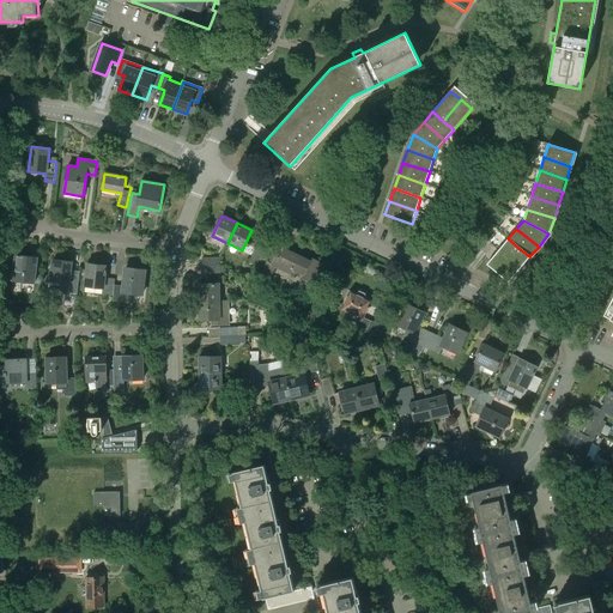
[(498,252),(490,260),(496,265),(501,269),(519,248),(508,238),(498,252)]
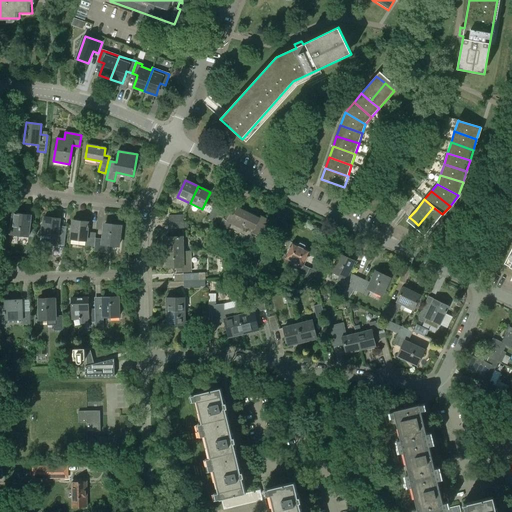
[(252,233),(260,237),(268,220),(268,219),(261,216),(259,218),(238,208),(239,206),(231,202),(220,225),(228,229),(231,223),(242,229),(244,225),(254,230),(252,233)]
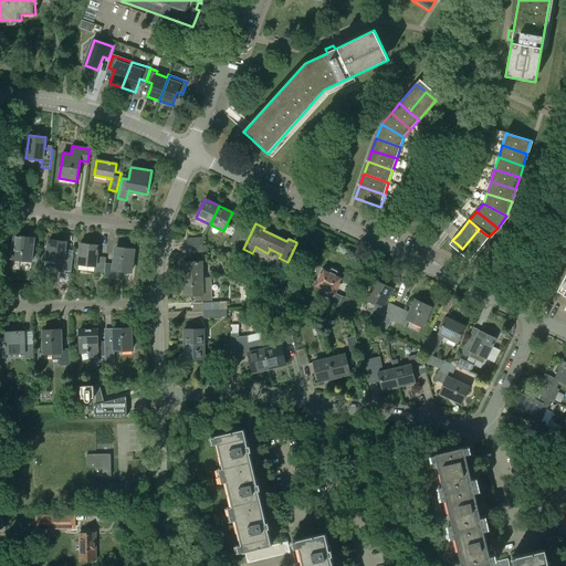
[(230,242),(237,245),(243,229),(238,227),(230,242)]
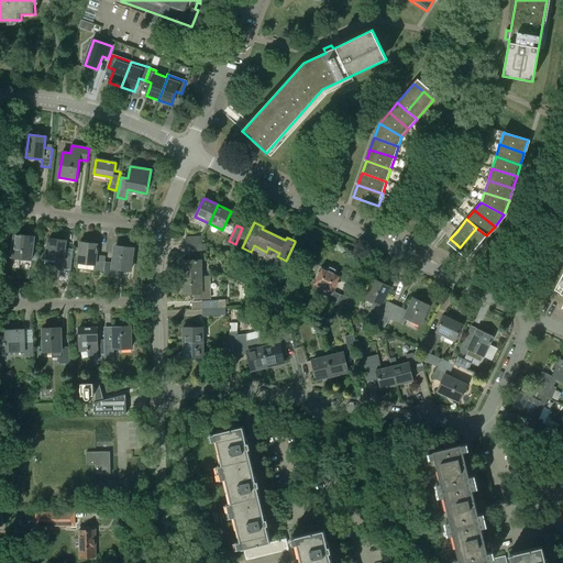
[(476,228),(460,247),(470,255),(486,235),(476,228)]
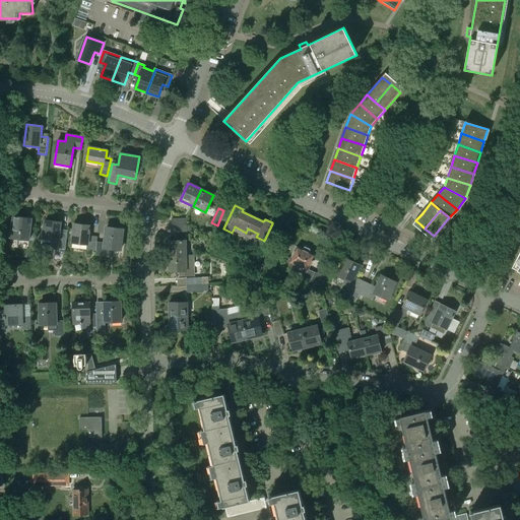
[(10,239),(28,241),(31,219),(13,216),(10,239)]
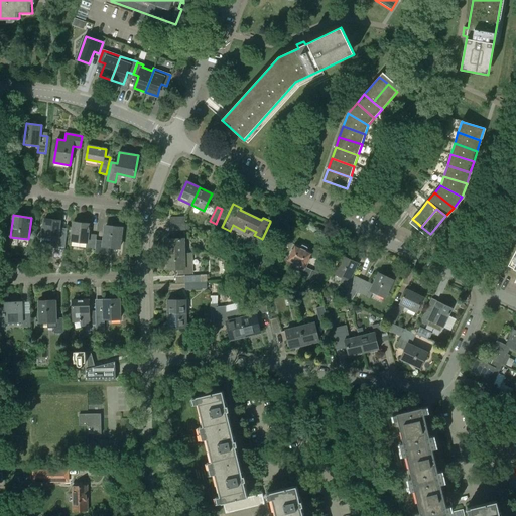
[(55,238),(54,247),(65,248),(67,233),(59,232),(60,221),(44,219),(42,237),(55,238)]
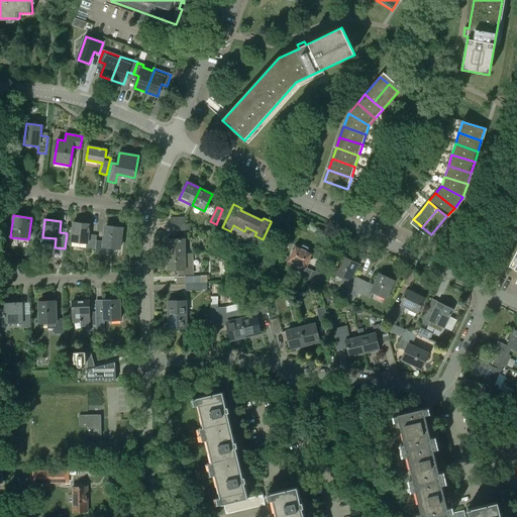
[(86,248),(95,249),(96,240),(97,235),(88,234),(90,224),(74,222),(72,241),(87,243),(86,248)]
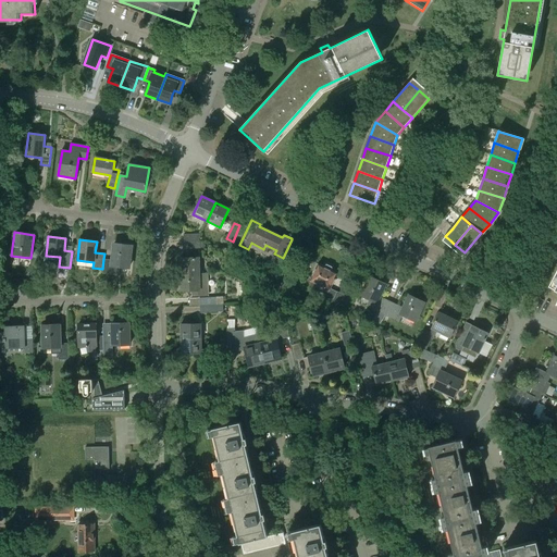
[(103,259),(102,269),(102,274),(119,275),(120,267),(130,268),(132,246),(114,244),(112,260),(103,259)]
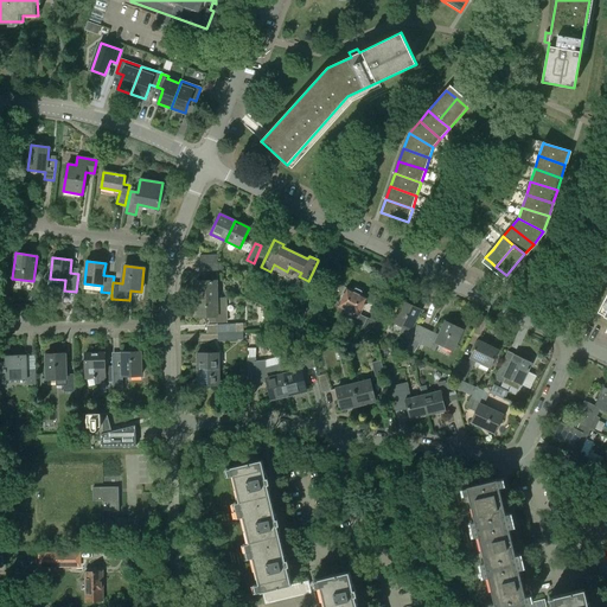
[(196,282),(197,300),(217,298),(217,281),(196,282)]
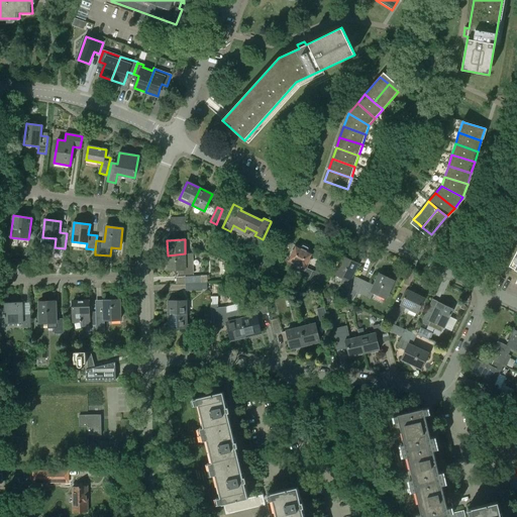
[(289,261),(287,267),(304,275),(300,285),(318,288),(324,276),(313,271),(312,271),(306,268),(312,253),(307,251),(308,247),(303,245),(300,248),(294,245),(291,250),(293,251),(289,261)]
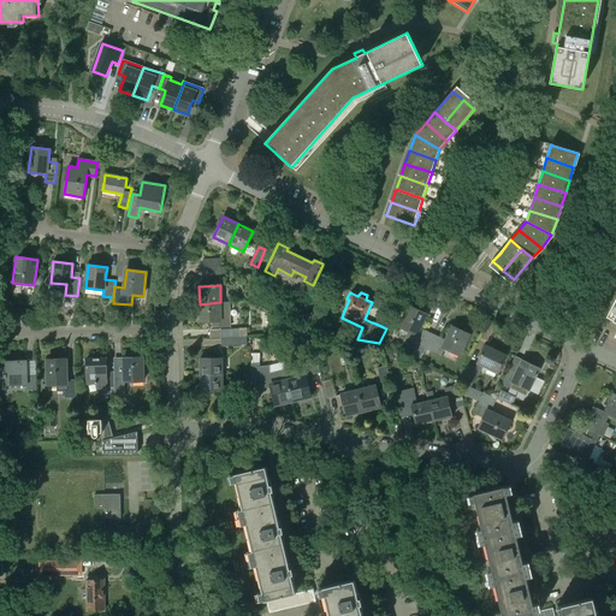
[(220,302),(200,304),(200,321),(213,321),(213,327),(230,327),(230,302),(220,302)]
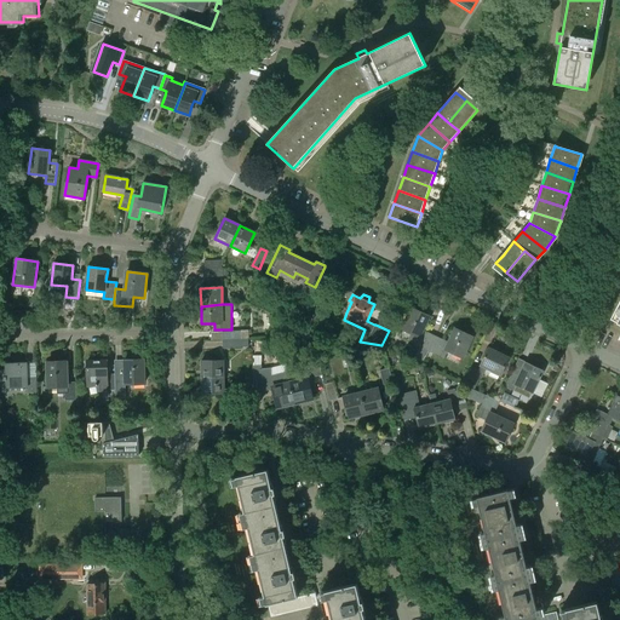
[(423,329),(429,316),(412,308),(402,328),(409,332),(406,339),(414,344),(429,351),(436,336),(423,329)]
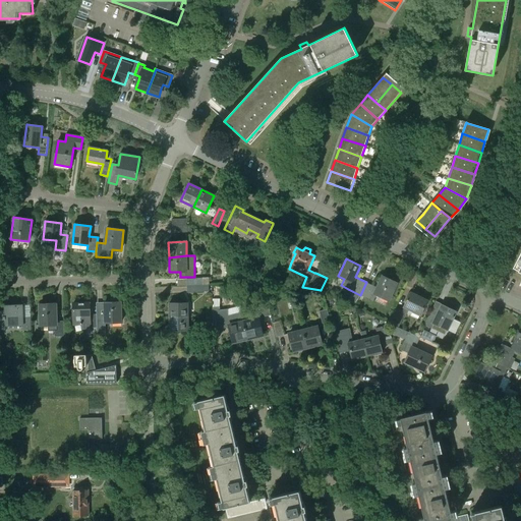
[(255,264),(250,276),(256,279),(262,267),(255,264)]
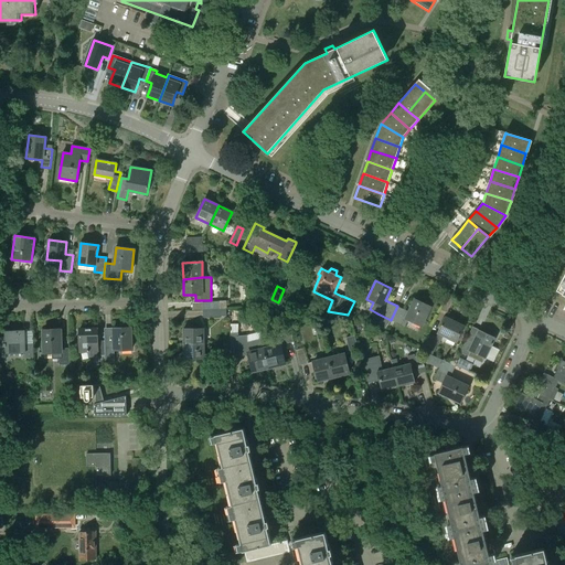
[(397,306),(391,320),(404,326),(407,319),(422,326),(430,307),(415,299),(409,312),(397,306)]
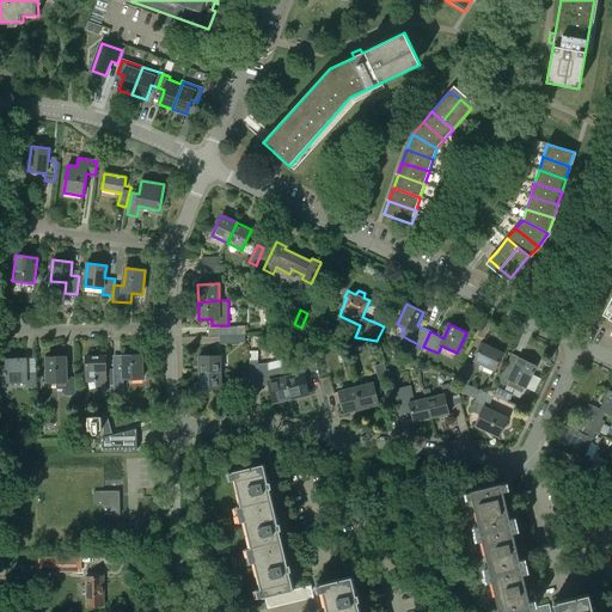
[(456,378),(469,384),(476,368),(478,368),(481,363),(494,369),(502,353),(483,343),(475,360),(472,365),(464,361),(456,378)]
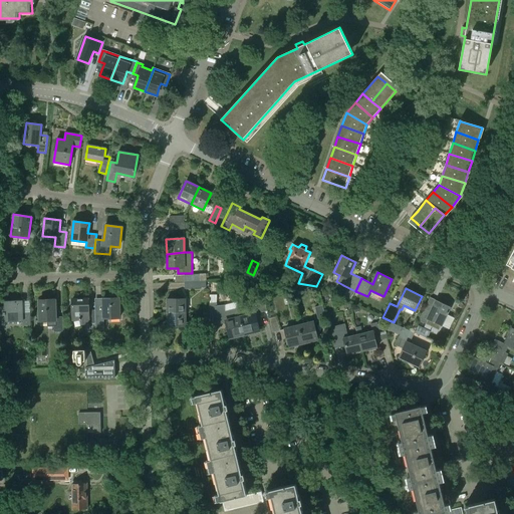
[(211,326),(218,326),(218,323),(226,323),(230,338),(245,335),(238,309),(238,308),(225,311),(225,305),(217,306),(217,295),(210,295),(211,312),(211,326)]
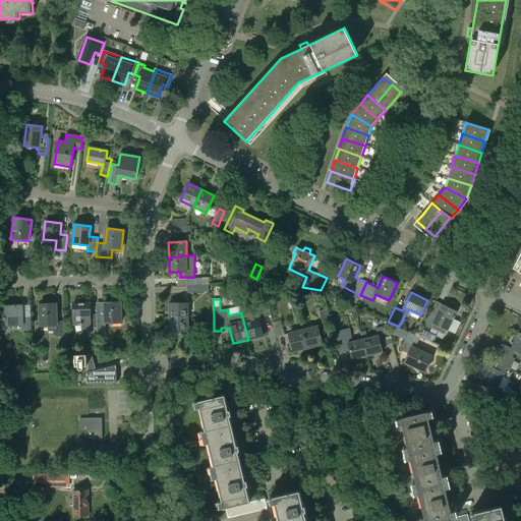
[(255,310),(241,313),(248,340),(263,336),(258,319),(271,315),(267,300),(253,303),(255,310)]
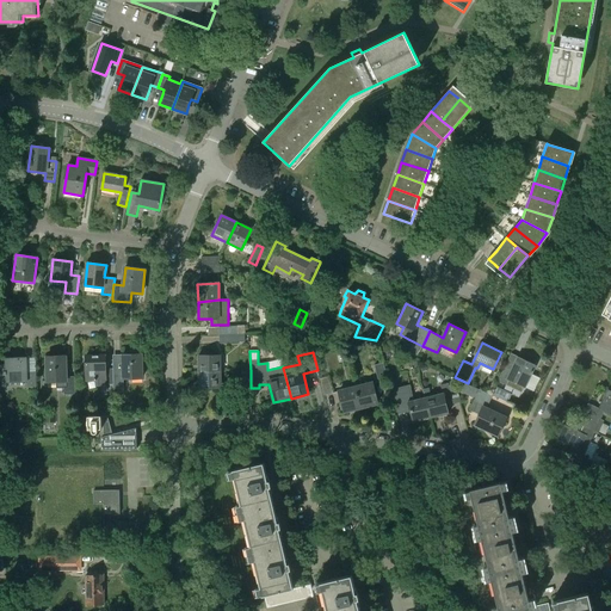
[(498,381),(506,386),(508,381),(524,388),(530,374),(531,375),(534,371),(532,371),(535,364),(519,357),(511,353),(506,364),(498,381)]
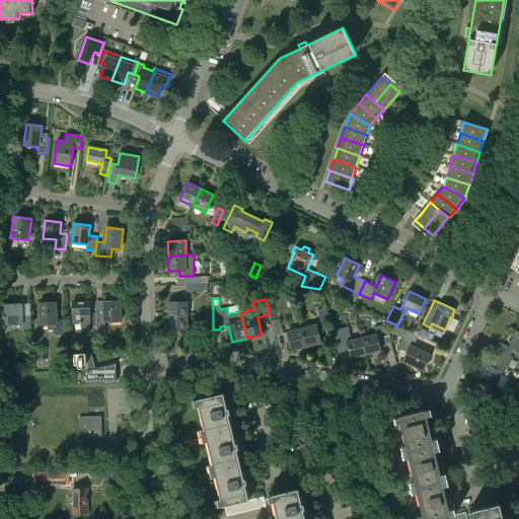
[(104,316),(96,316),(96,335),(105,334),(104,321),(121,321),(121,301),(103,302),(104,316)]
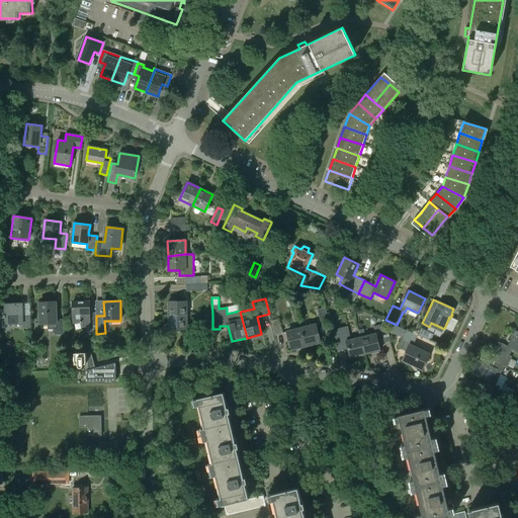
[(73,303),(73,322),(81,321),(81,327),(90,327),(96,326),(95,313),(90,313),(89,301),(73,303)]
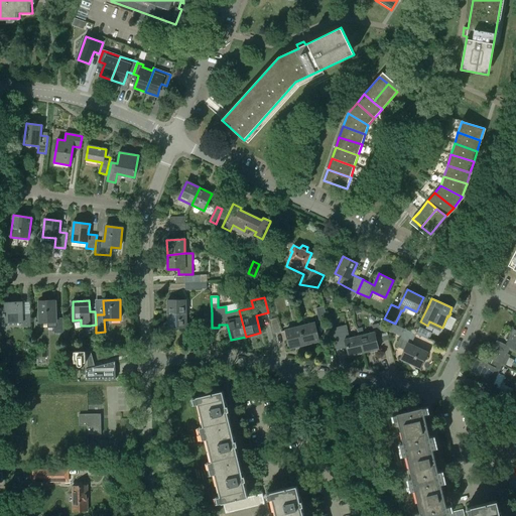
[(167,300),(167,314),(186,313),(186,300),(167,300)]
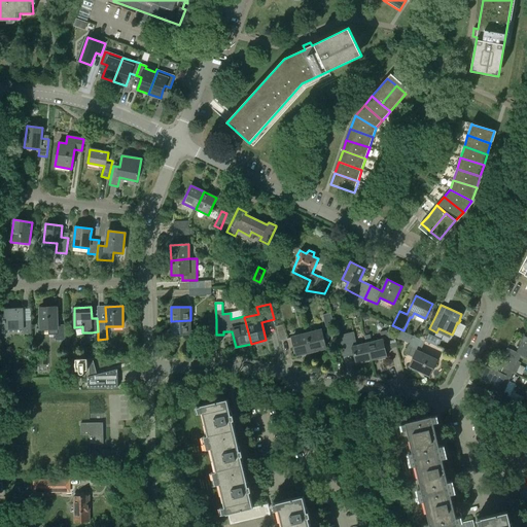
[(56,335),(56,341),(65,341),(64,325),(58,325),(58,308),(40,308),(40,329),(48,329),(49,336),(56,335)]
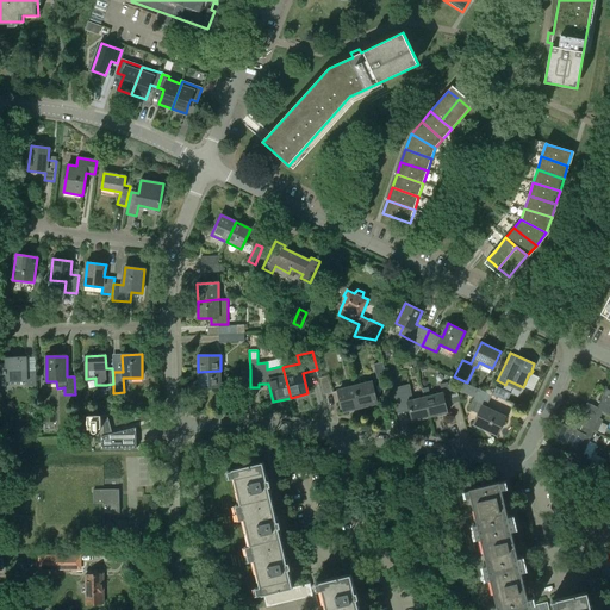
[(6,358),(6,366),(0,365),(0,385),(10,385),(10,383),(27,381),(27,384),(35,384),(35,372),(27,372),(27,368),(33,368),(33,358),(26,358),(6,358)]
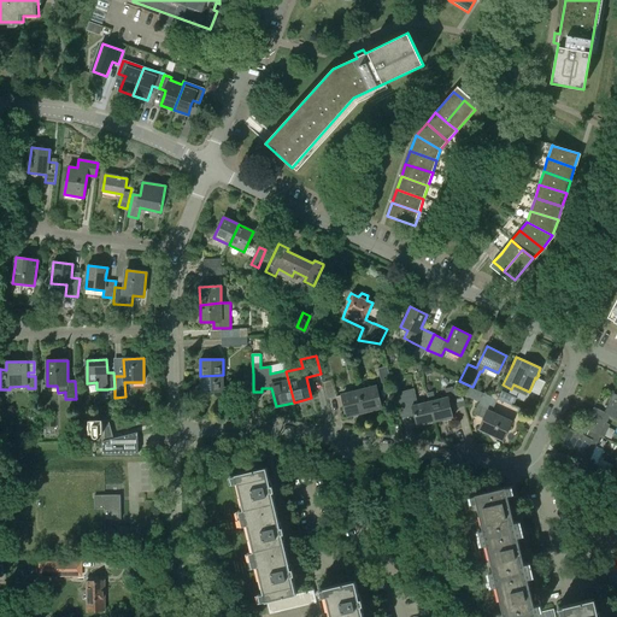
[(378,369),(382,386),(392,383),(387,366),(378,369)]
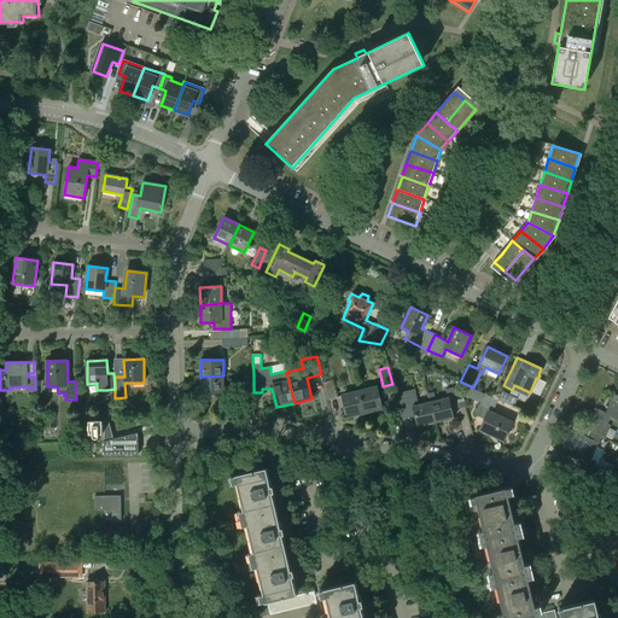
[(223,375),(200,377),(200,392),(223,392),(223,375)]
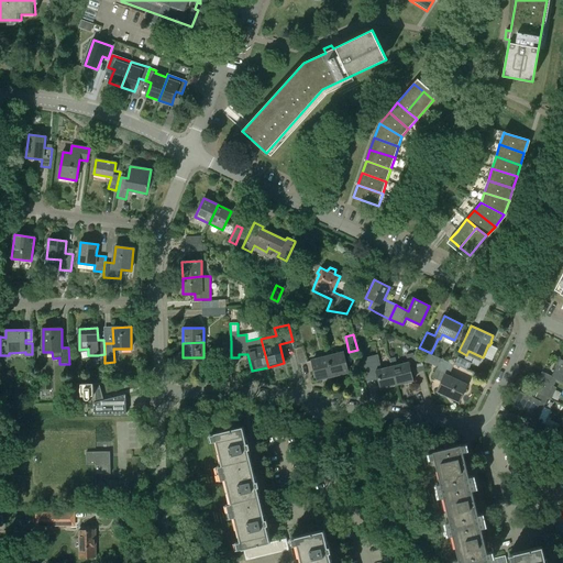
[(295,349),(299,364),(307,362),(304,348),(295,349)]
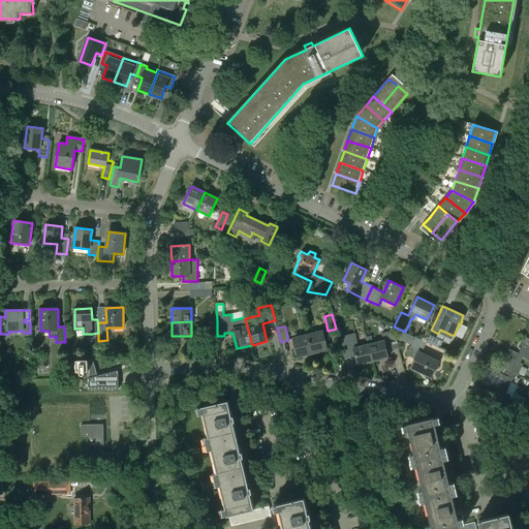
[(406,334),(402,331),(398,339),(403,341),(406,334)]
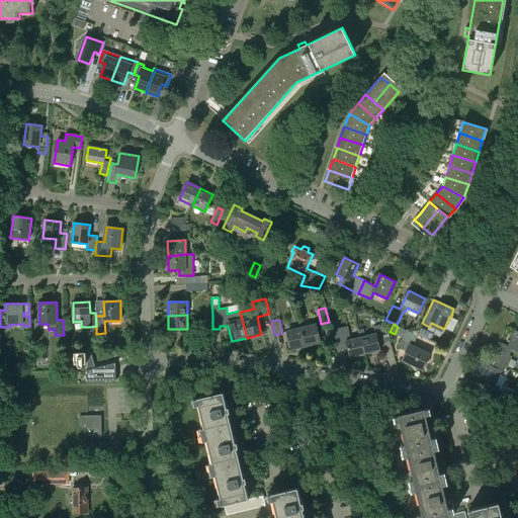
[(316,325),(301,329),(306,346),(320,342),(316,325)]
